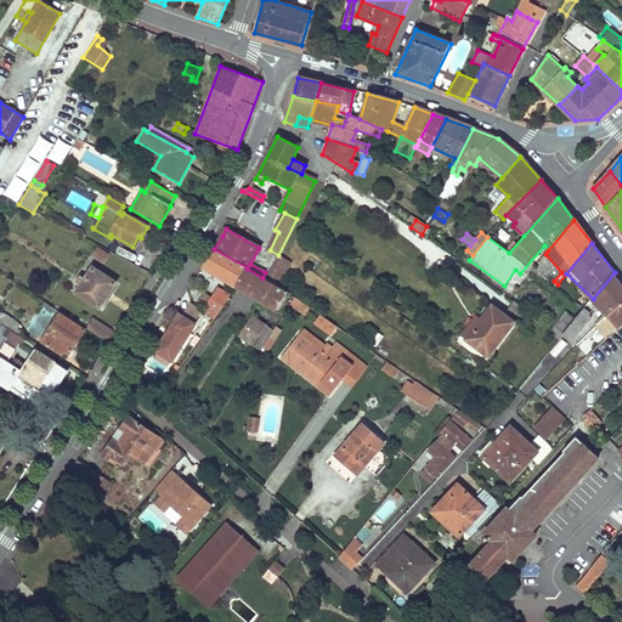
[(109,253),(97,247),(91,256),(103,264),(109,253)]
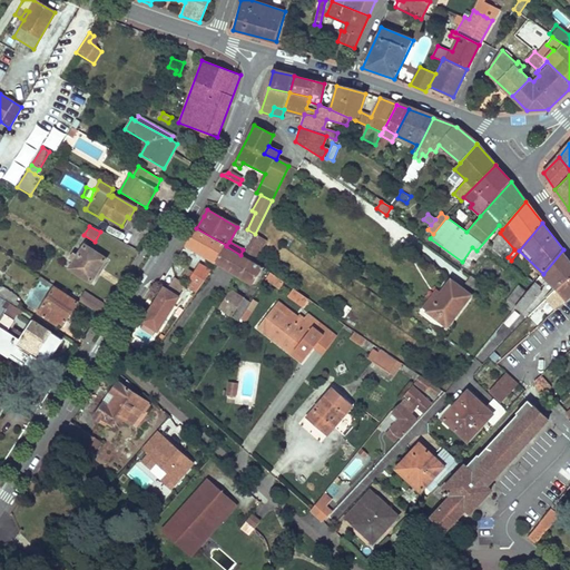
[(195,231),(186,244),(216,263),(226,246),(226,245),(196,228),(195,231)]
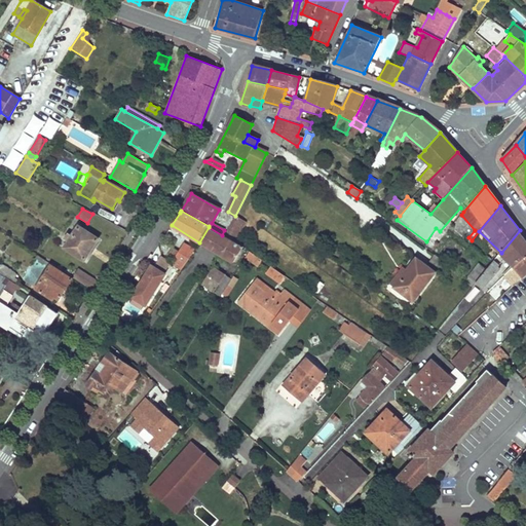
[(247,223),(235,216),(223,235),(233,241),(235,242),(247,223)]
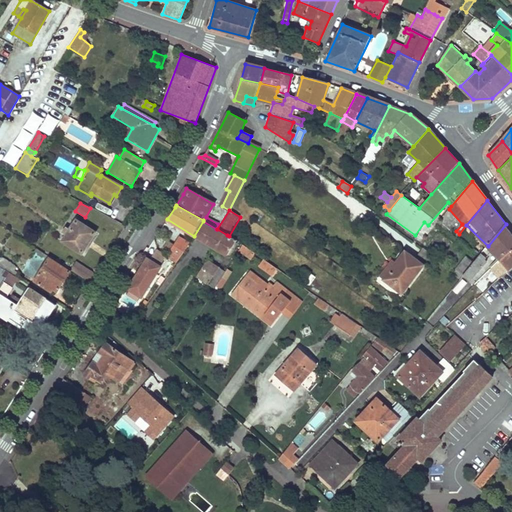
[(97,231),(77,218),(61,241),(82,254),(97,231)]
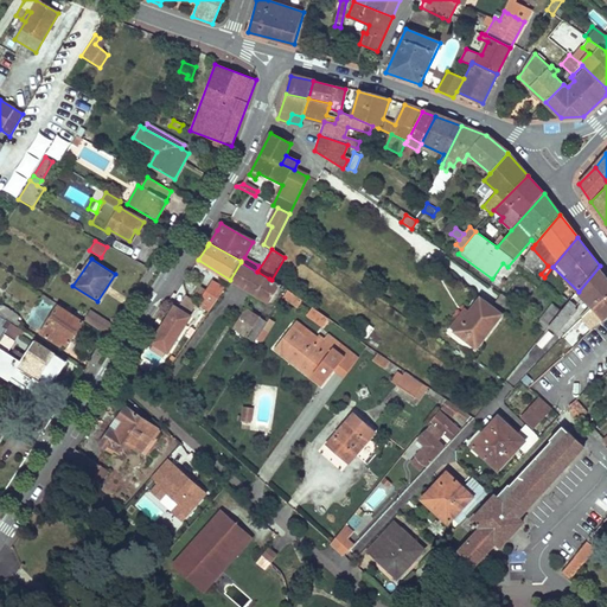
[(256,272),(241,262),(230,280),(269,304),(281,286),(272,280),(269,279),(257,272),(256,272)]
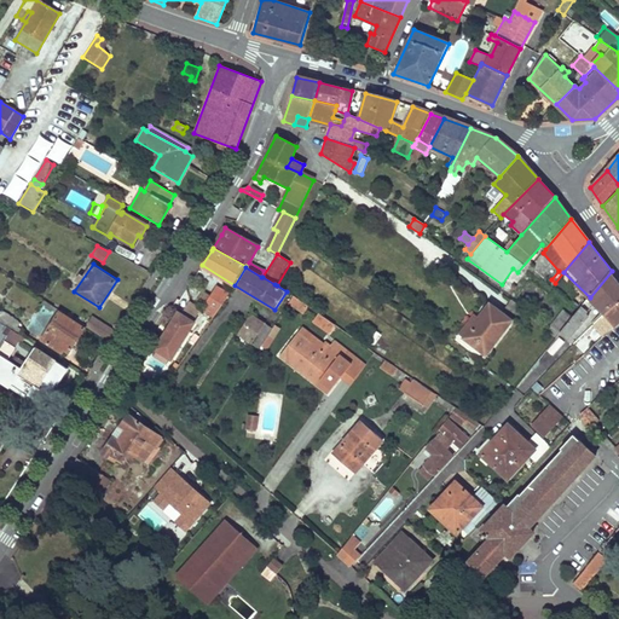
[(618,301),(618,281),(612,271),(590,298),(595,304),(605,313),(618,301)]
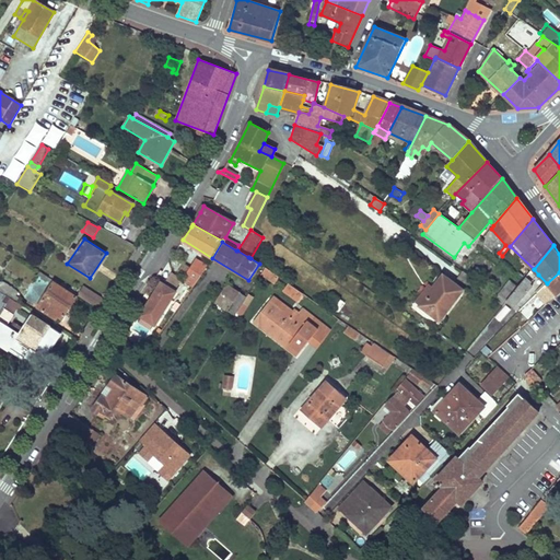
[(208,265),(197,258),(191,267),(184,263),(178,271),(185,277),(183,280),(193,287),(208,265)]
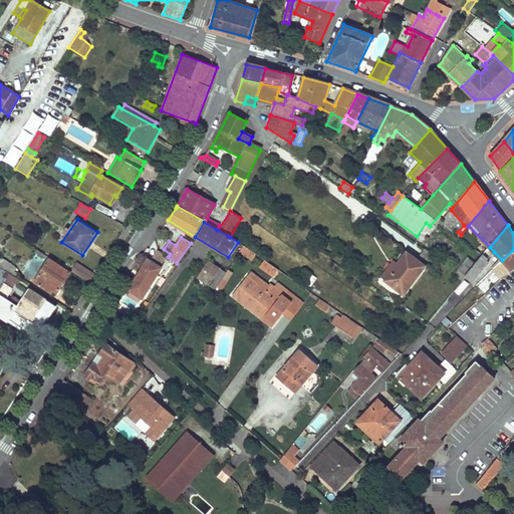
[(256,254),(244,246),(240,252),(252,261),(256,254)]
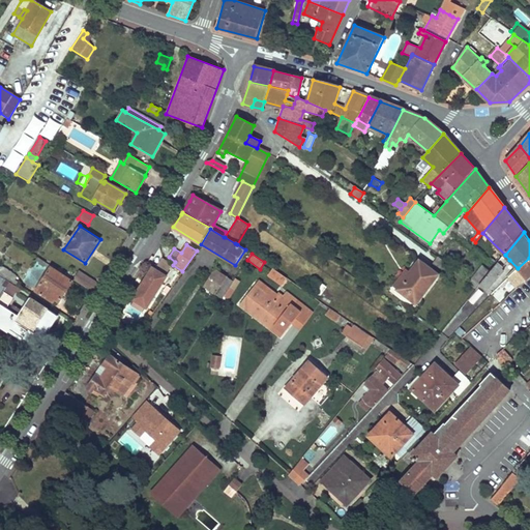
[(509,260),(505,255),(496,265),(501,269),(509,260)]
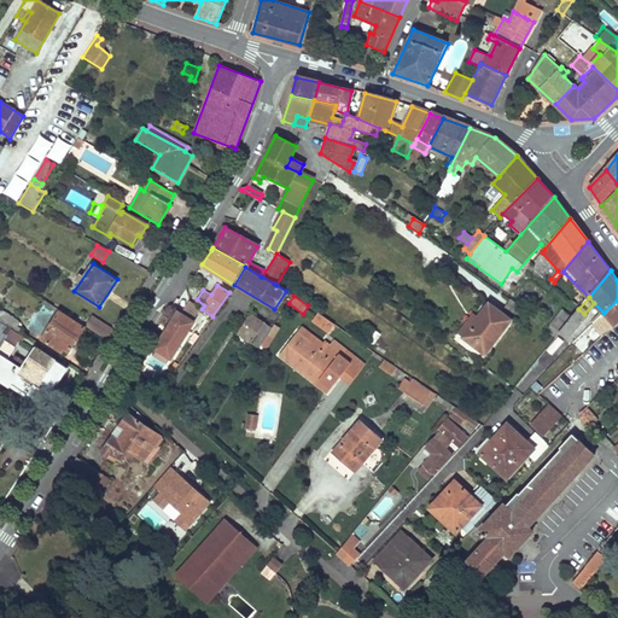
[(519,308),(509,301),(502,310),(512,318),(519,308)]
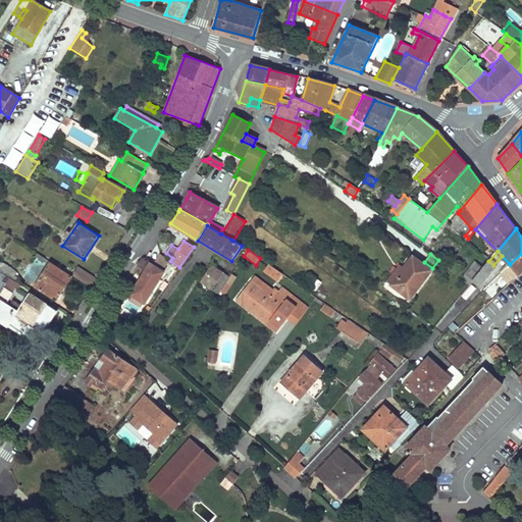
[(521,272),(521,254),(510,264),(511,266),(504,272),(511,281),(521,272)]
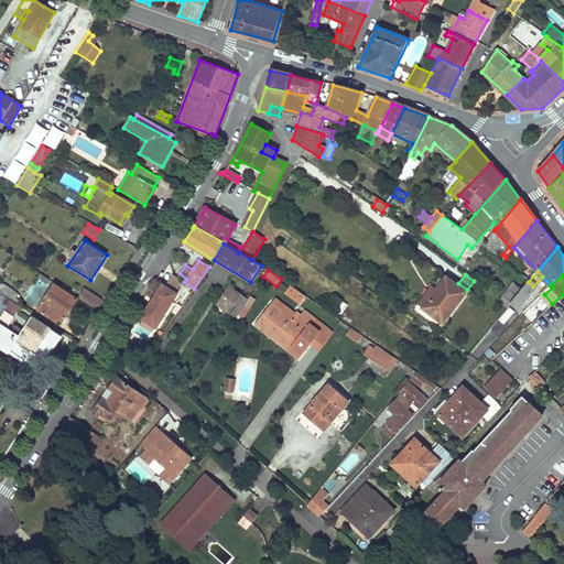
[(442,323),(465,292),(445,278),(435,290),(433,292),(434,295),(432,299),(426,294),(419,304),(442,323)]
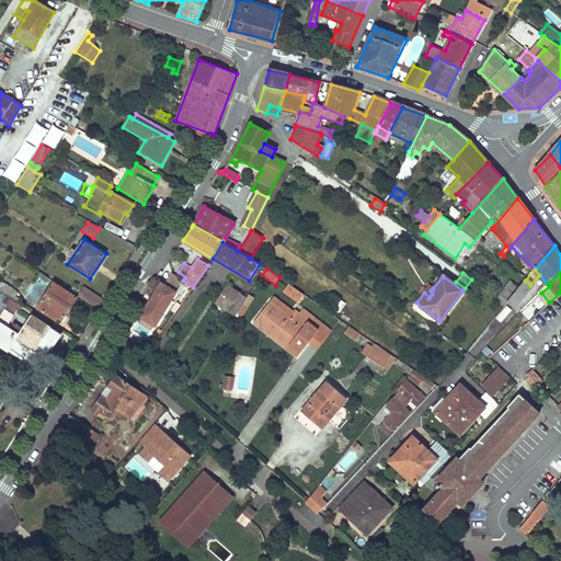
[(179,292),(161,281),(139,316),(157,327),(179,292)]
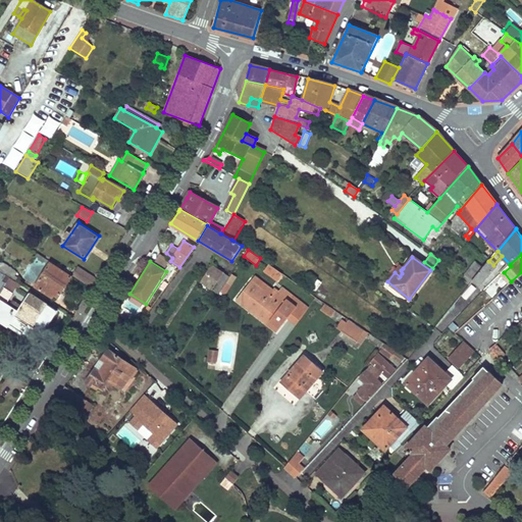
[(493,265),(488,261),(482,268),(472,280),(479,286),(496,267),(493,265)]
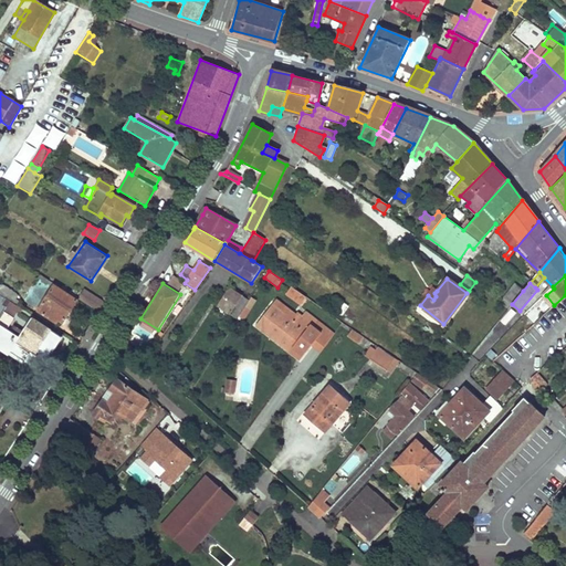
[(512,304),(523,291),(515,284),(504,297),(512,304)]
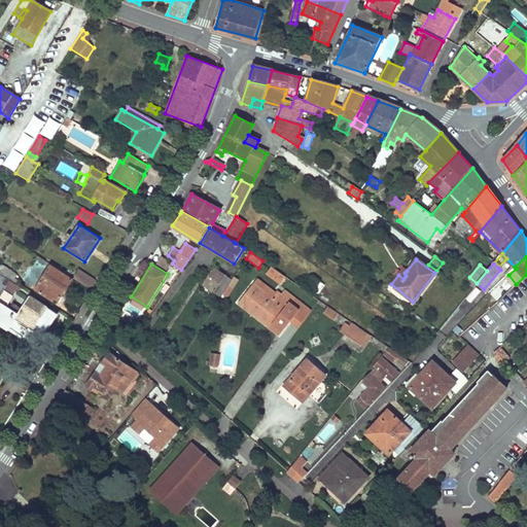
[(1,266),(0,267),(0,274),(5,278),(9,280),(12,282),(16,276),(1,266)]
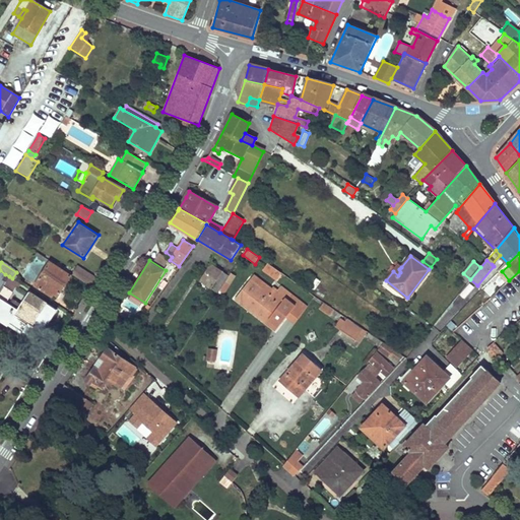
[(57,290),(60,293),(70,276),(50,263),(36,285),(53,297),(54,295),(57,290)]
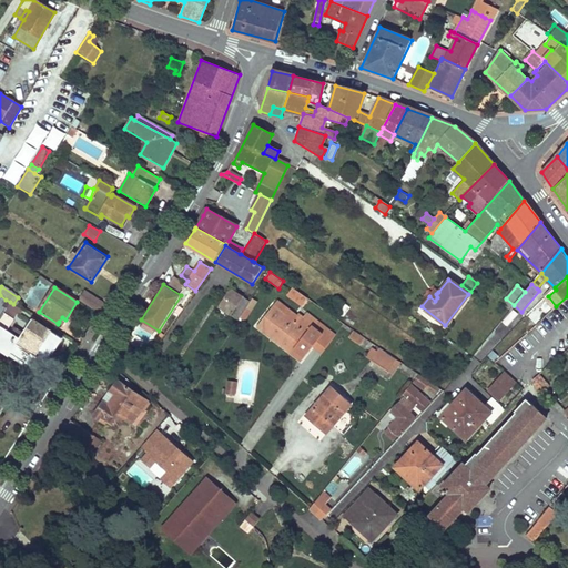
[(307,298),(293,288),(287,295),(303,306),(307,298)]
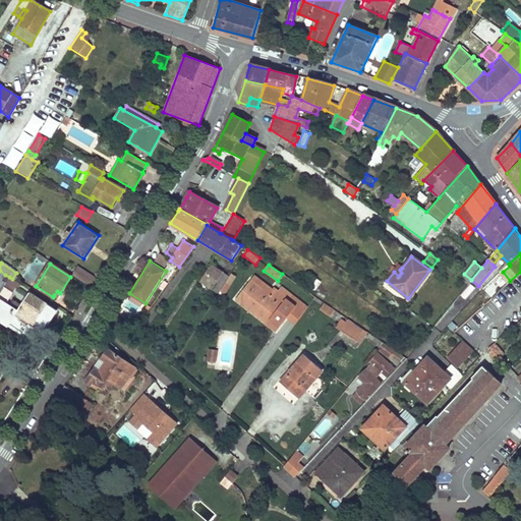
[(400,270),(402,268),(399,265),(394,272),(399,276),(401,273),(400,270)]
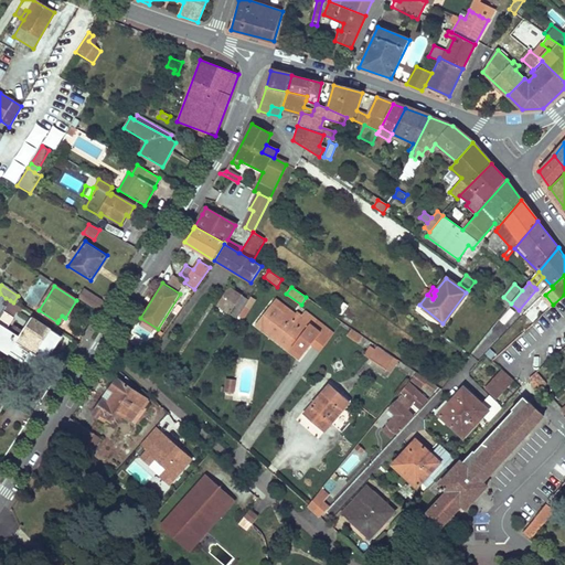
[(237,317),(248,300),(230,288),(219,305),(237,317)]
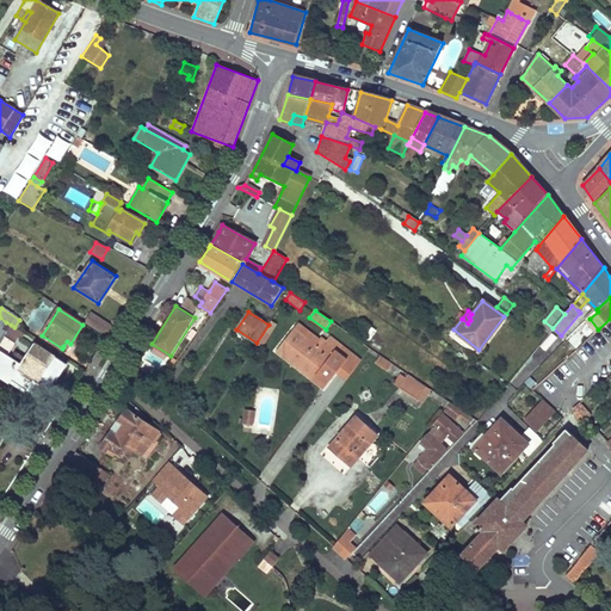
[(85,322),(106,337),(112,328),(91,314),(85,322)]
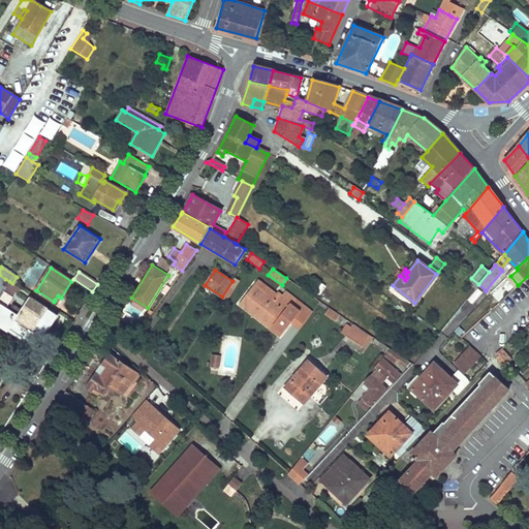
[(277,292),(259,279),(254,284),(255,284),(273,299),(277,292)]
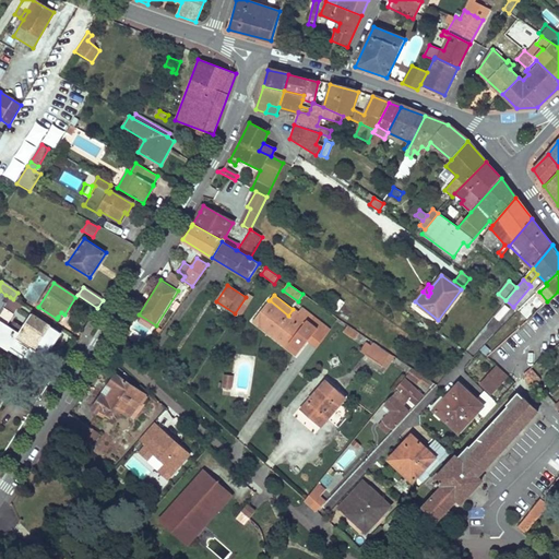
[(13,299),(10,297),(7,304),(9,306),(10,305),(26,316),(27,314),(30,311),(13,299)]
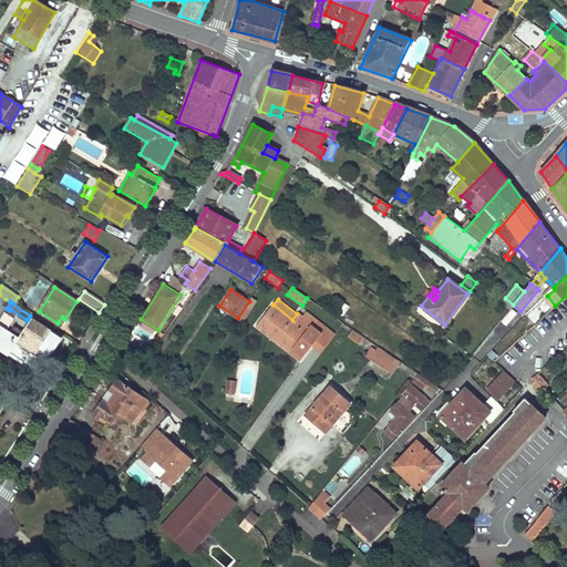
[(535,325),(554,307),(550,301),(531,319),(535,325)]
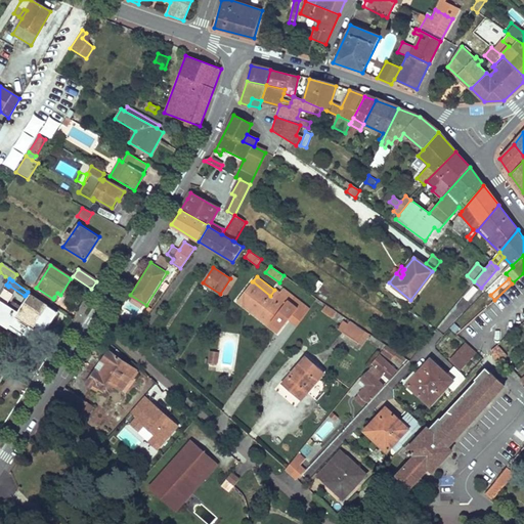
[(323,284),(317,279),(311,289),(317,293),(323,284)]
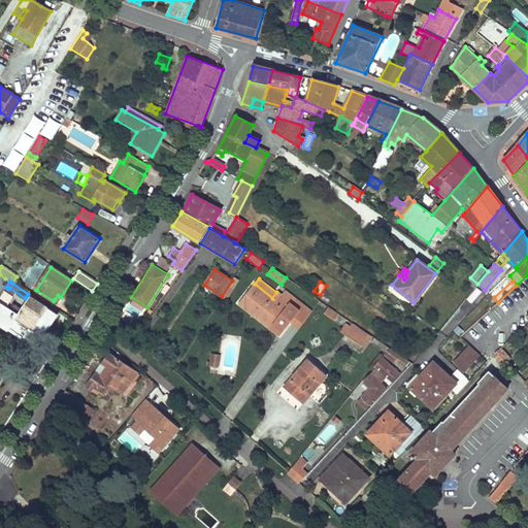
[(276,292),(272,298),(255,284),(239,303),(258,318),(260,314),(273,324),(270,328),(279,335),(295,318),(302,324),(311,311),(286,291),(282,296),(276,292)]
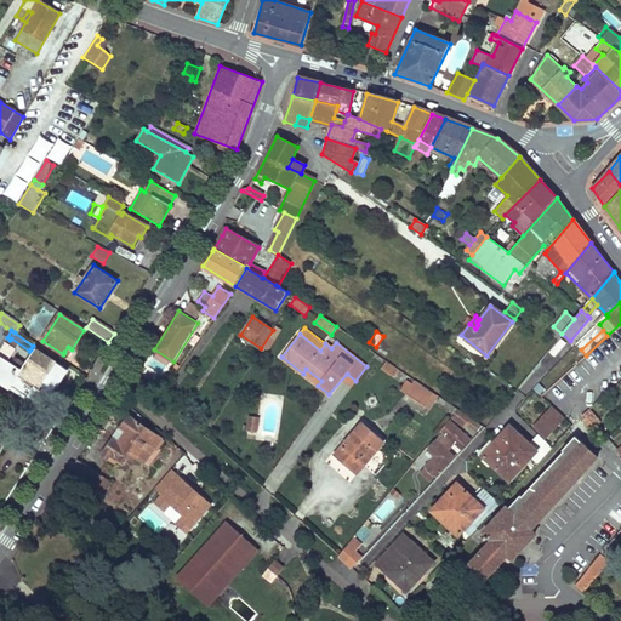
[(558,336),(548,353),(557,357),(565,341),(558,336)]
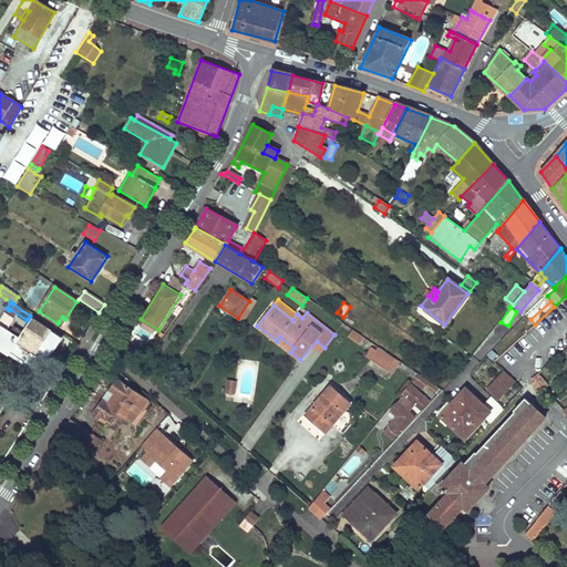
[(9,310),(7,308),(0,317),(0,323),(7,315),(9,310)]
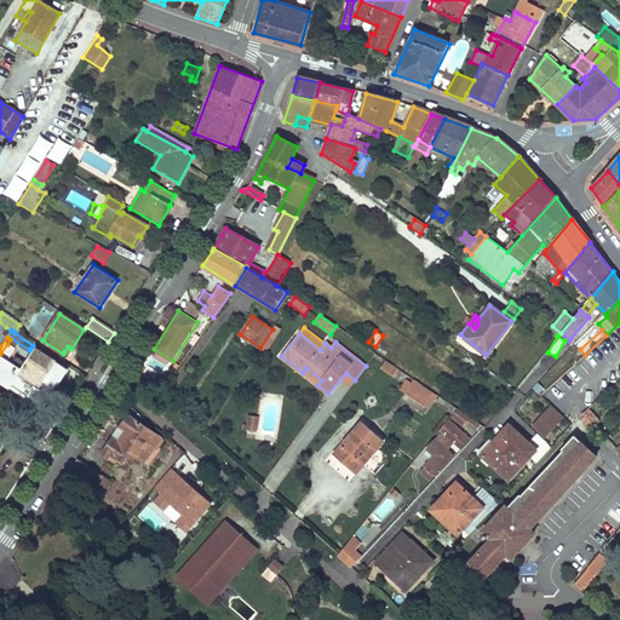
[(29,350),(11,338),(10,339),(7,344),(11,348),(15,349),(11,354),(26,363),(34,350),(30,349),(29,350)]
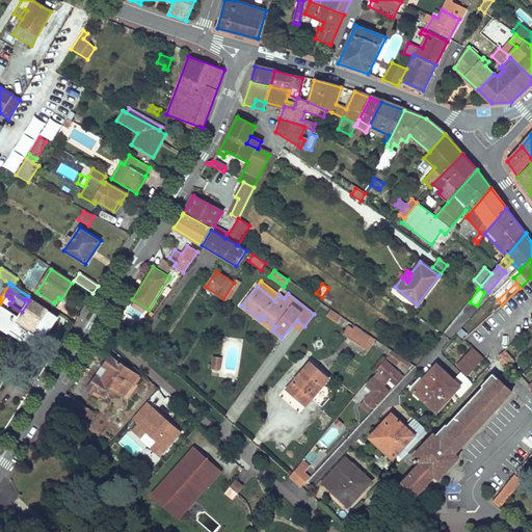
[(337,297),(329,292),(323,300),(331,306),(337,297)]
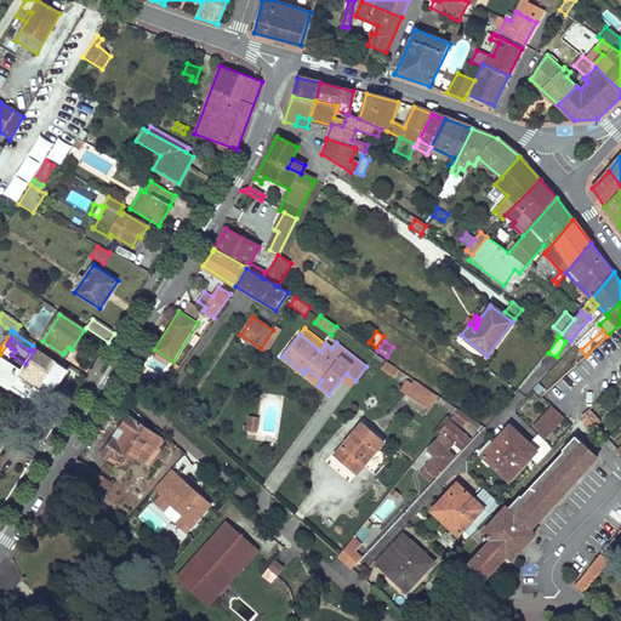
[(11,348),(7,345),(0,354),(0,381),(26,399),(28,397),(44,406),(67,370),(35,349),(34,351),(26,364),(11,354),(9,358),(6,357),(11,348)]
